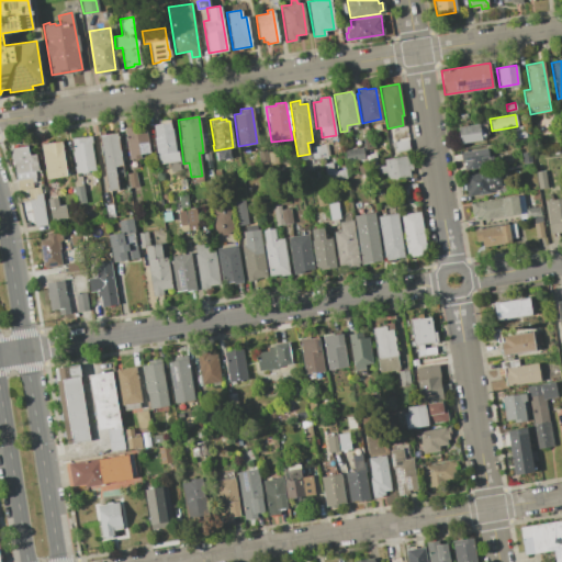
[(169,122),(175,149),(177,149),(179,160),(158,164),(154,135),(155,135),(154,125),(169,122)]
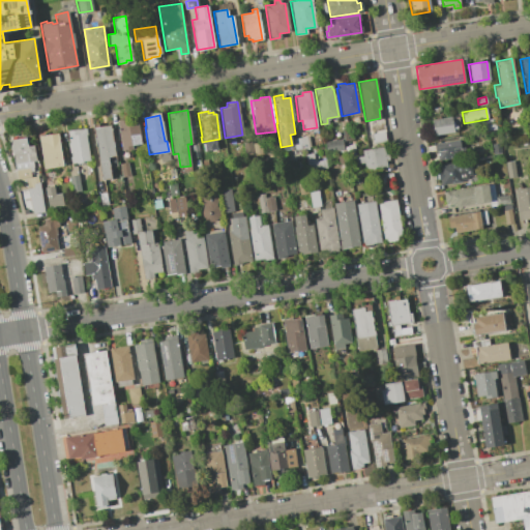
[(457,115),(459,130),(434,135),(431,119),(457,115)]
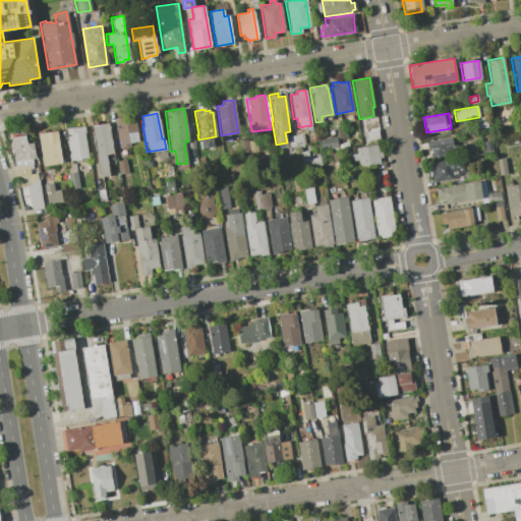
[(484,116),(486,127),(476,129),(474,118),(484,116)]
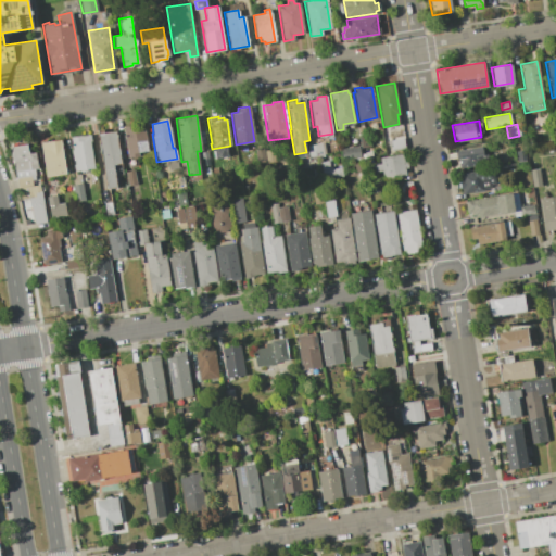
[(134,125),(134,128),(143,127),(148,151),(138,152),(138,155),(128,158),(123,126),(134,125)]
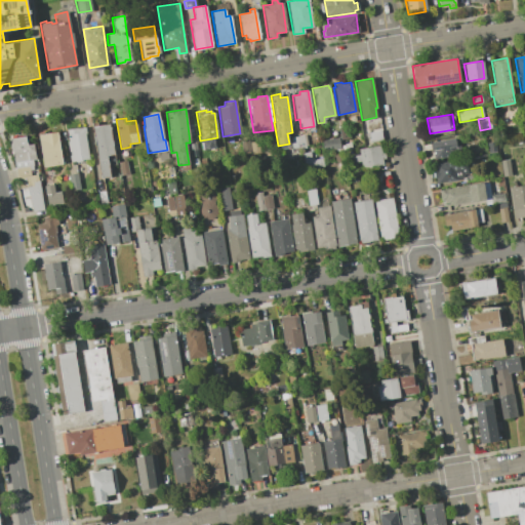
[(109,124),(114,154),(107,155),(110,176),(101,178),(92,126),(109,124)]
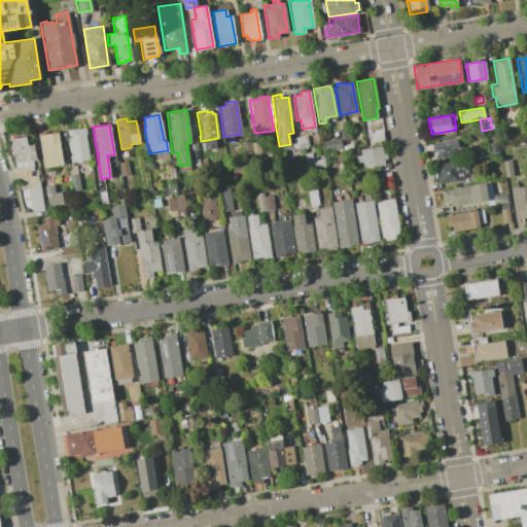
[(66,130),(85,127),(86,134),(84,134),(89,159),(71,162),(66,130)]
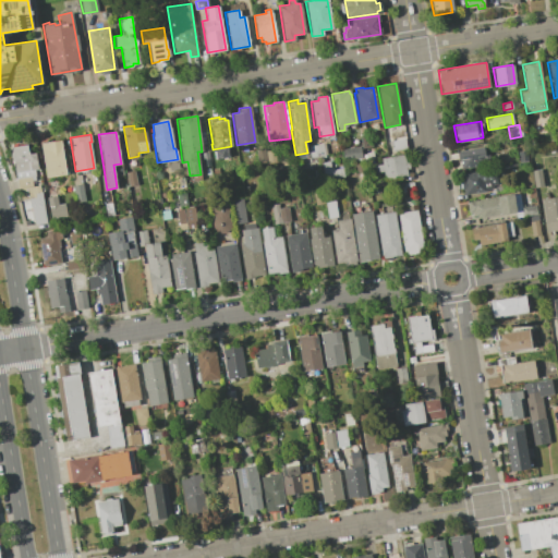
[(368,135),(371,147),(362,148),(361,137),(368,135)]
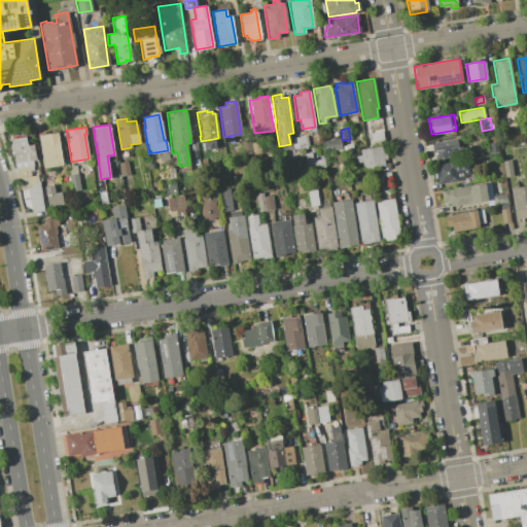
[(381,131),(383,140),(371,142),(370,133),(381,131)]
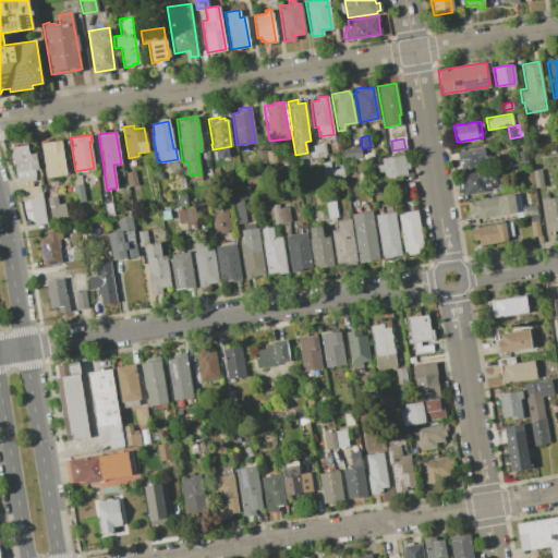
[(59,140),(65,173),(46,177),(40,143),(59,140)]
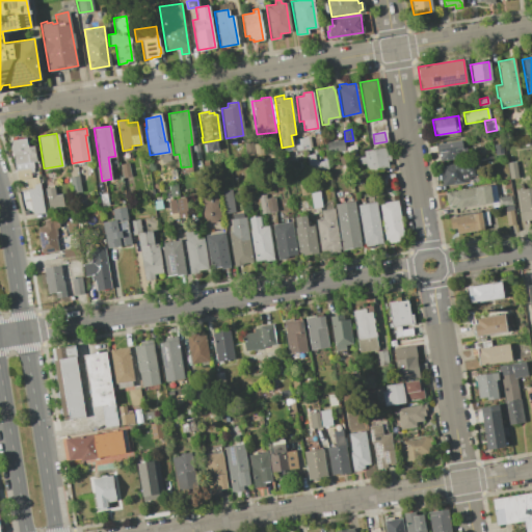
[(309,136),(311,150),(302,151),(300,137),(309,136)]
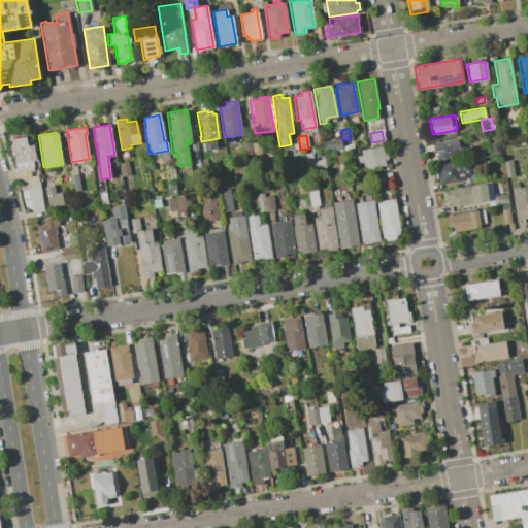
[(24,136),(26,145),(33,144),(36,160),(32,161),(33,166),(31,166),(32,170),(29,170),(30,175),(37,174),(43,208),(32,210),(28,188),(19,189),(9,139),(24,136)]
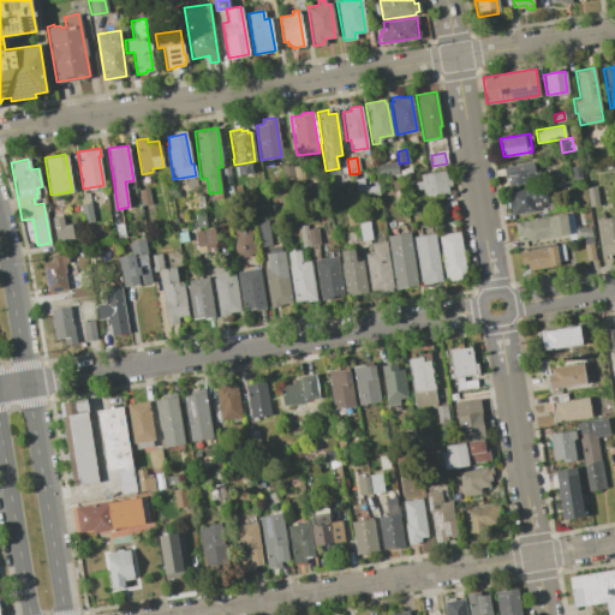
[(291,161),(293,177),(284,178),(281,163),(291,161)]
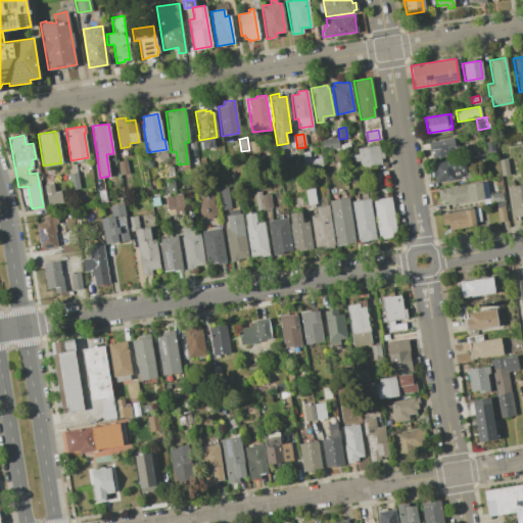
[(337,137),(338,148),(335,148),(335,151),(322,153),(320,140),(337,137)]
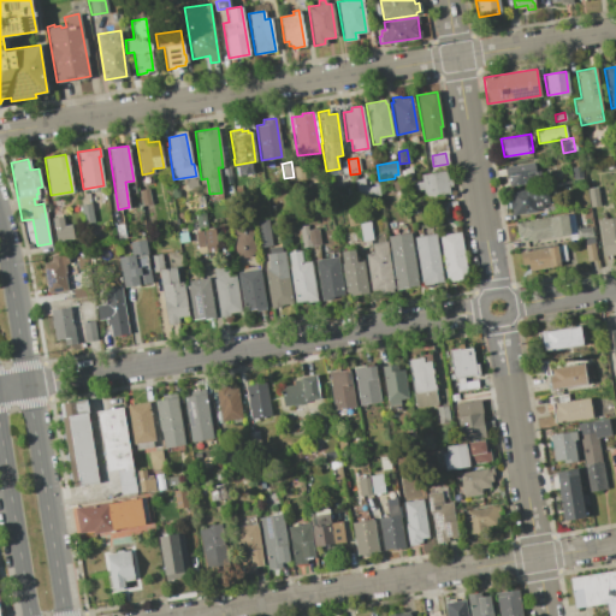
[(533,163),(537,182),(509,185),(507,166),(533,163)]
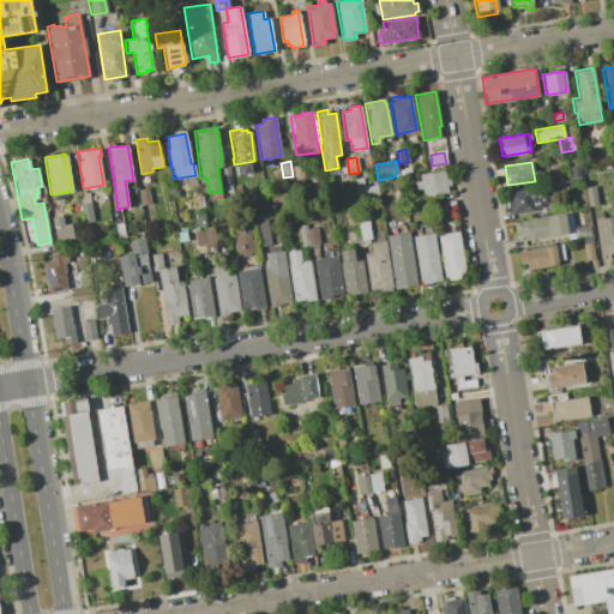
[(301,164),(304,178),(294,179),(292,166),(301,164)]
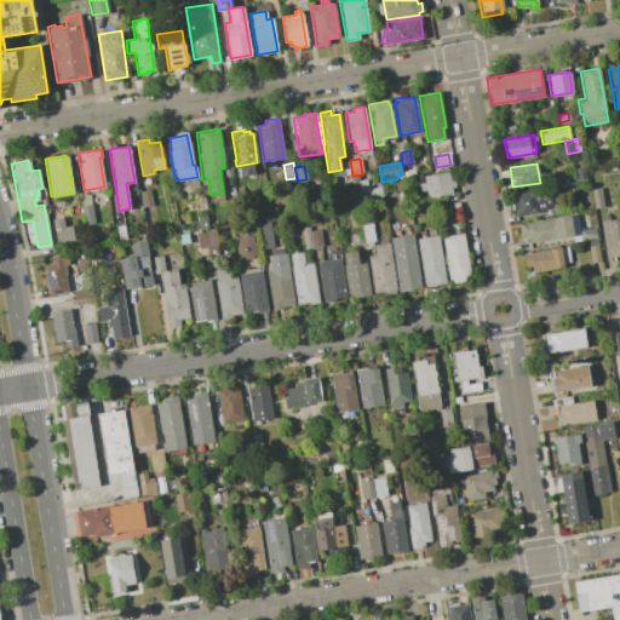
[(574,168),(584,166),(586,178),(577,179),(574,168)]
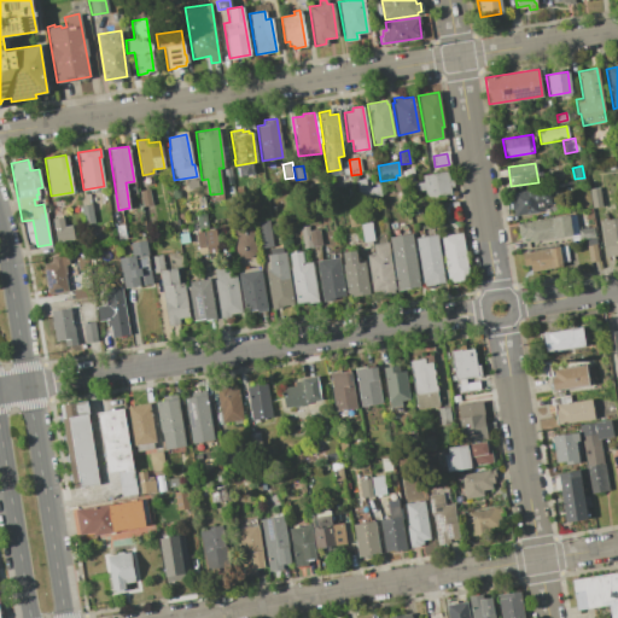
[(423,182),(421,175),(447,172),(448,180),(453,179),(454,187),(450,187),(452,194),(426,199),(424,190),(417,191),(414,184),(423,182)]
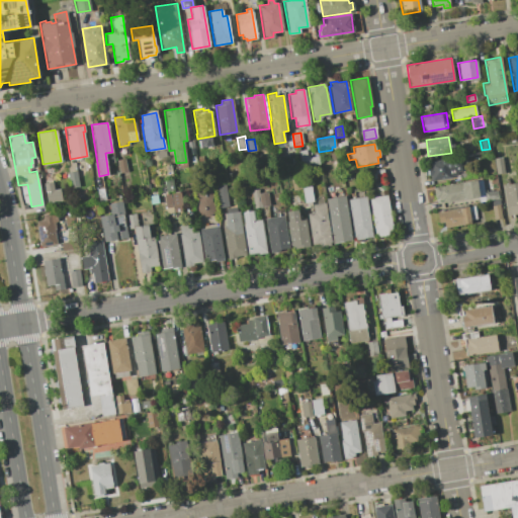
[(305,150),(307,158),(317,155),(319,164),(301,168),(297,151),(305,150)]
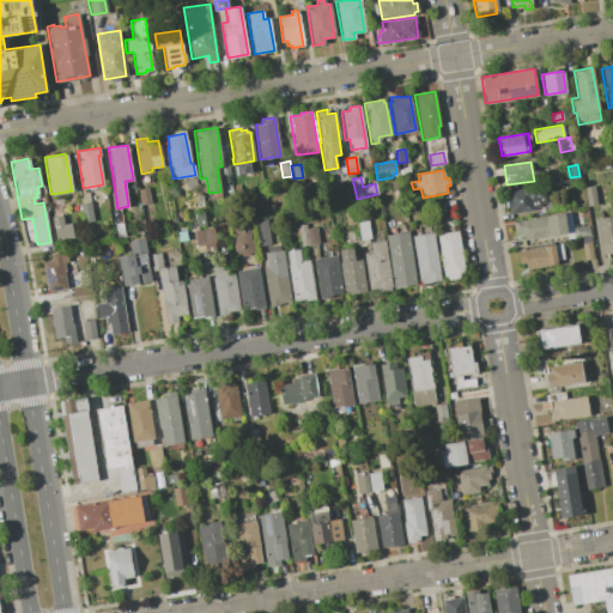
[(508,199),(507,190),(541,184),(545,202),(540,202),(541,207),(533,208),(533,210),(510,213),(509,207),(508,207),(505,199),(508,199)]
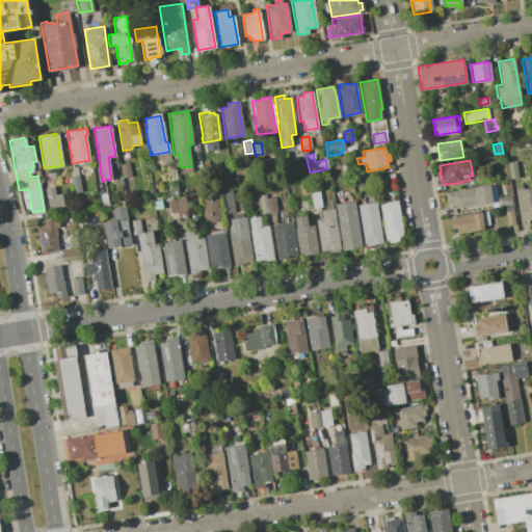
[(515,162),(517,177),(509,179),(507,163),(515,162)]
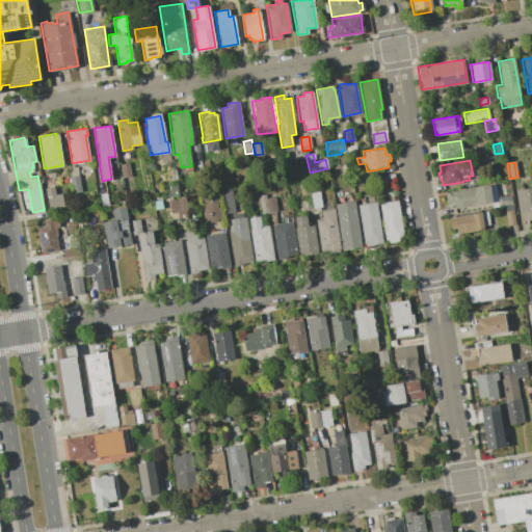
[(128,163),(130,176),(122,177),(120,164),(128,163)]
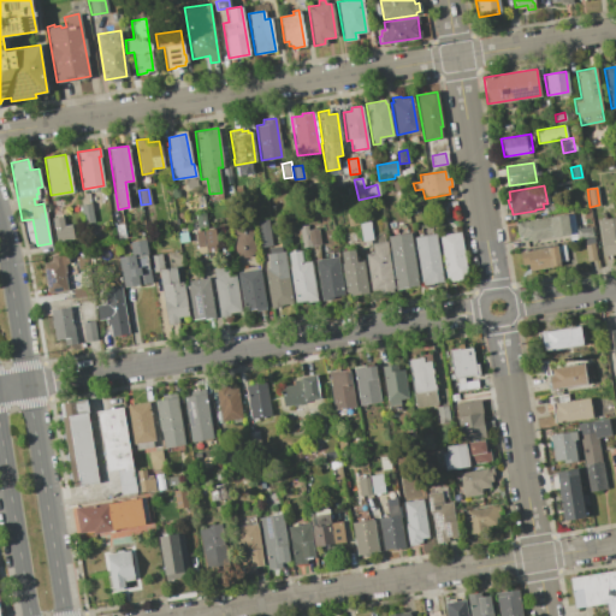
[(455,200),(457,211),(426,217),(424,206),(455,200)]
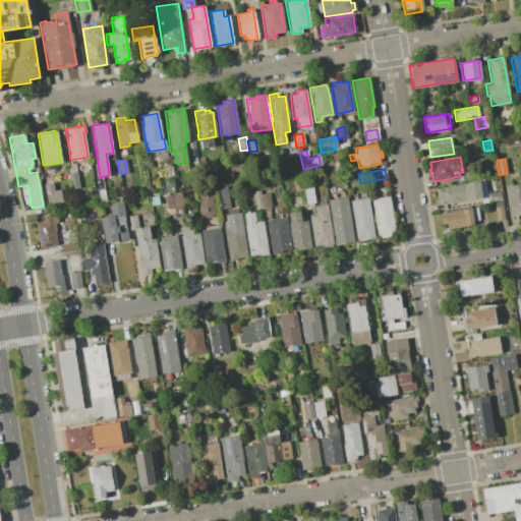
[(76,171),(79,187),(70,189),(67,173),(76,171)]
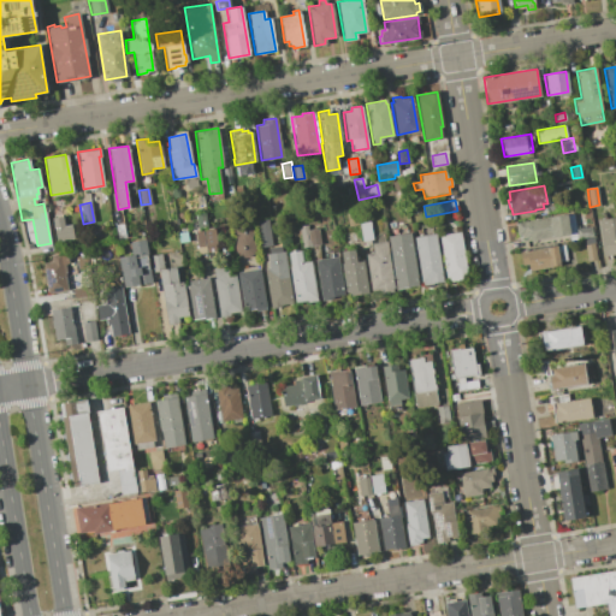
[(353,206),(356,225),(348,226),(343,207),(353,206)]
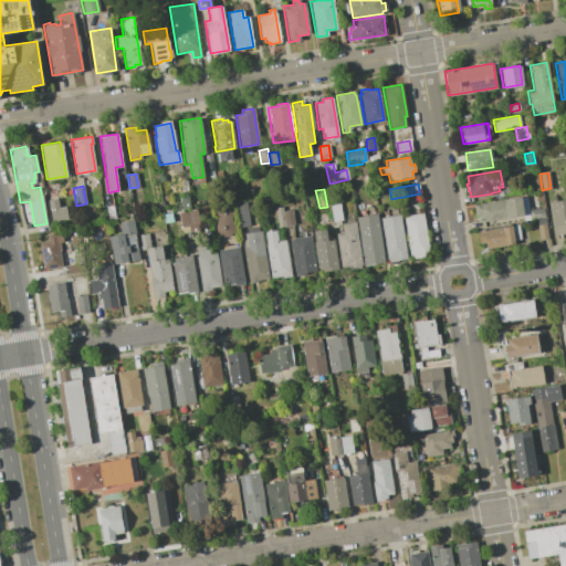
[(337,194),(342,220),(333,222),(327,196),(337,194)]
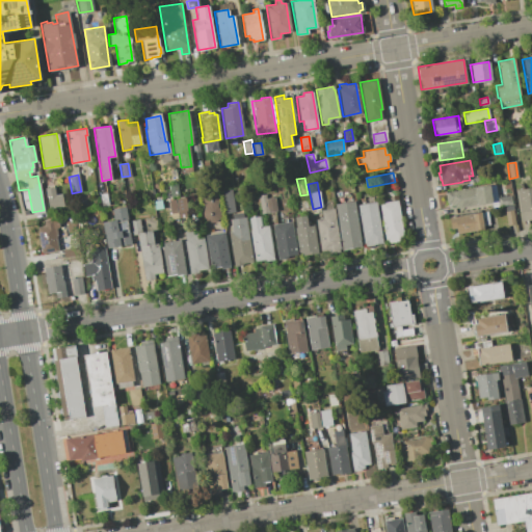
[(177,184),(178,195),(169,196),(167,185),(177,184)]
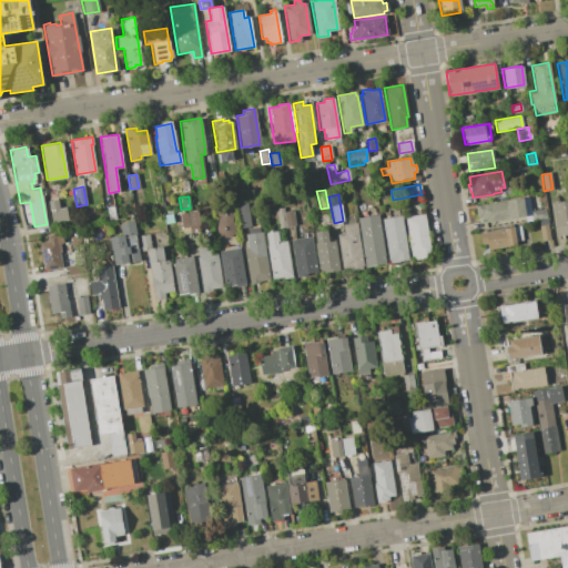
[(521,198),(525,215),(480,222),(479,215),(475,216),(474,205),(521,198)]
